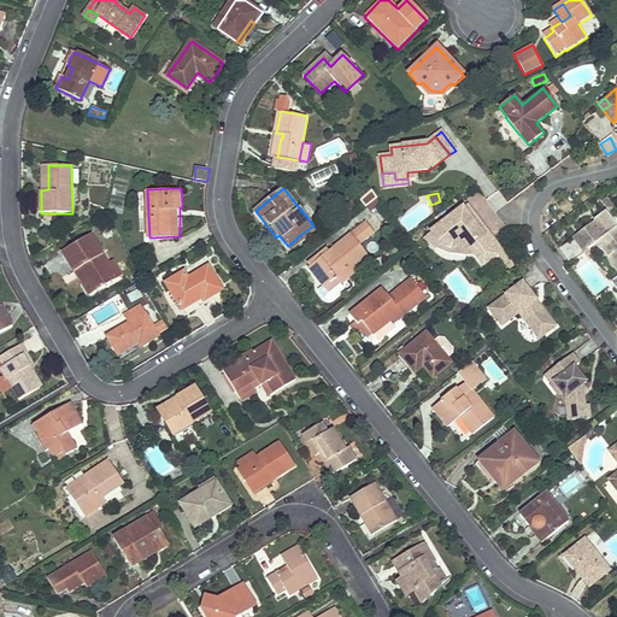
[(376,197),(365,205),(371,212),(382,204),(376,197)]
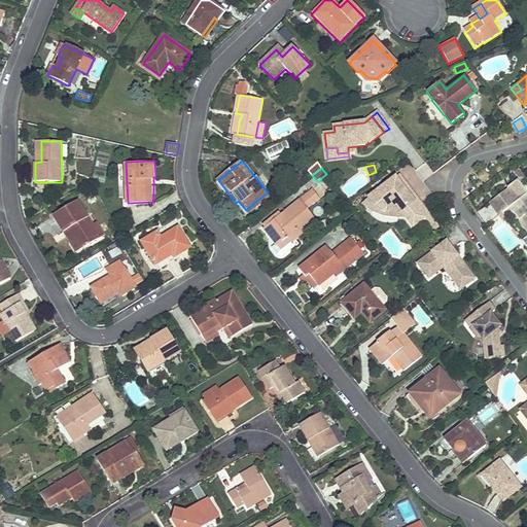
[(413,225),(428,213),(416,198),(413,201),(403,181),(398,174),(367,198),(372,204),(376,208),(380,211),(384,214),(386,214),(391,215),(398,215),(405,215),(413,225)]
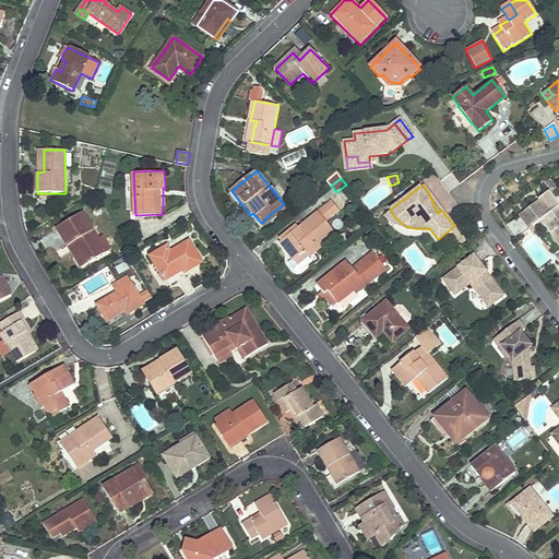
[(558,204),(558,202),(549,189),(538,198),(539,199),(524,210),(535,224),(540,219),(545,216),(547,219),(544,223),(550,233),(557,228),(558,230),(558,250),(555,254),(558,260),(558,204)]
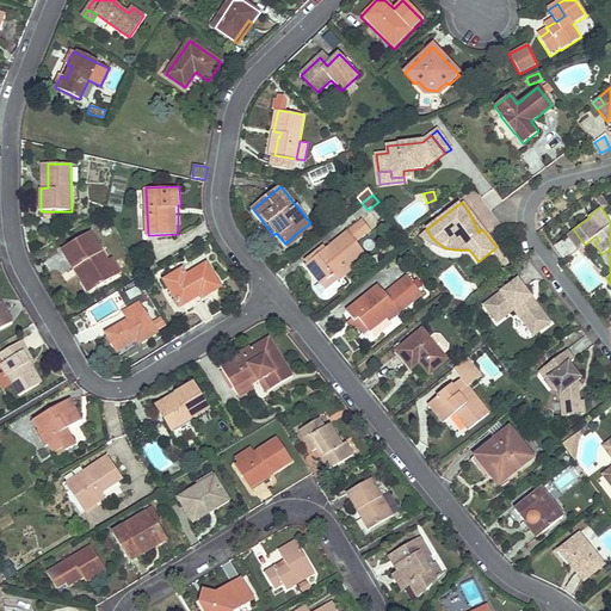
[(479,233),(482,229),(468,210),(479,233)]
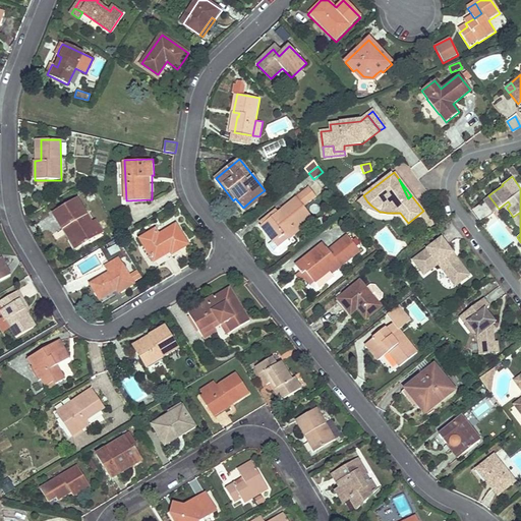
[(246,212),(268,193),(265,190),(253,198),(243,208),(246,212)]
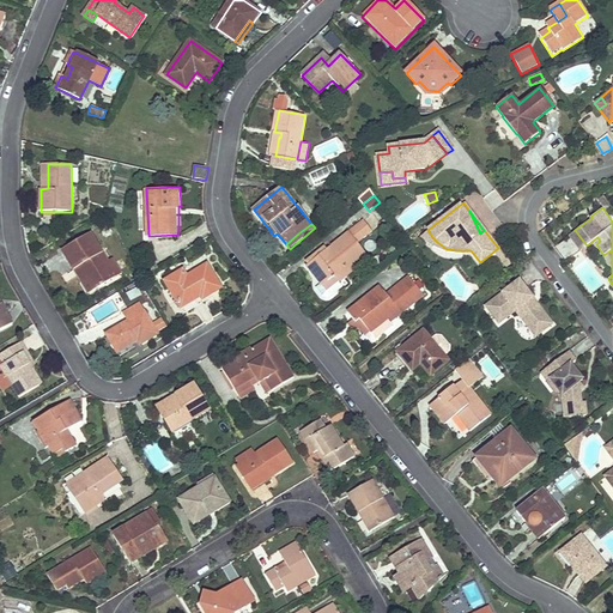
[(581,250),(587,246),(575,230),(569,235),(581,250)]
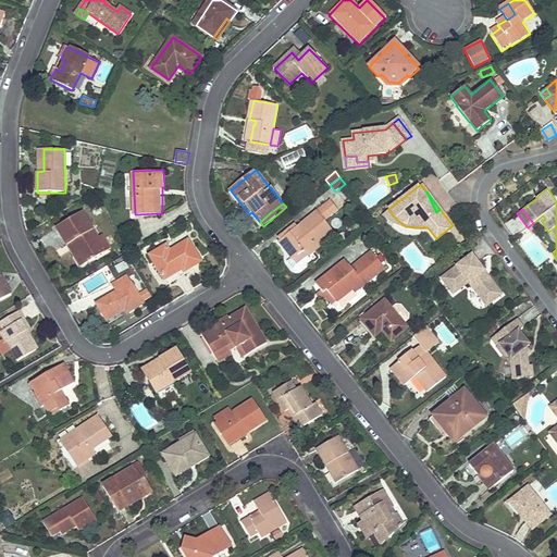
[(106,252),(83,212),(58,227),(81,267),(106,252)]
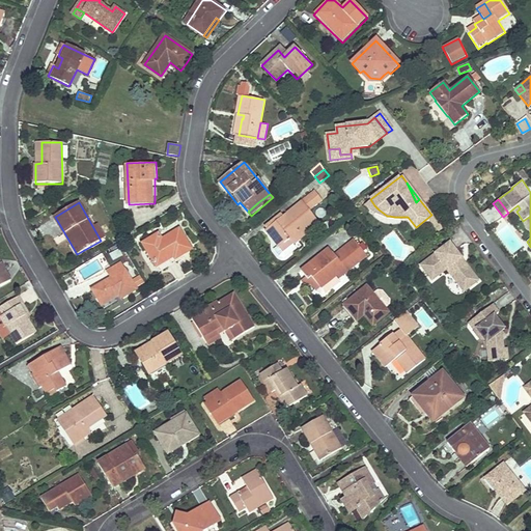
[(317,220),(291,242),(294,244),(319,223),(317,220)]
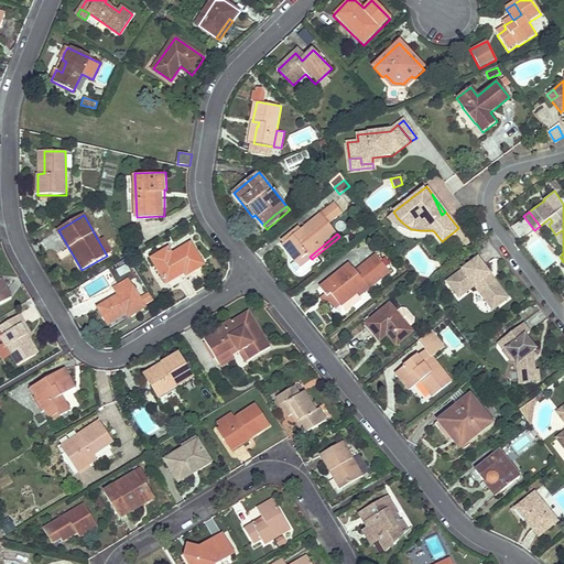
[(185,275),(204,264),(191,243),(172,255),(155,266),(166,283),(184,273),(185,275)]
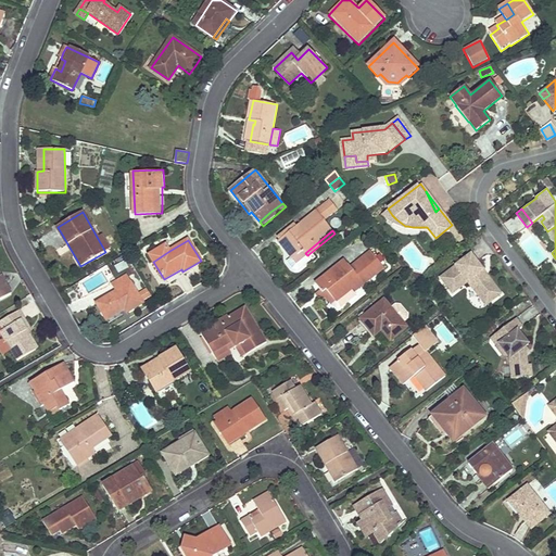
[(166,244),(149,254),(153,262),(169,251),(166,244)]
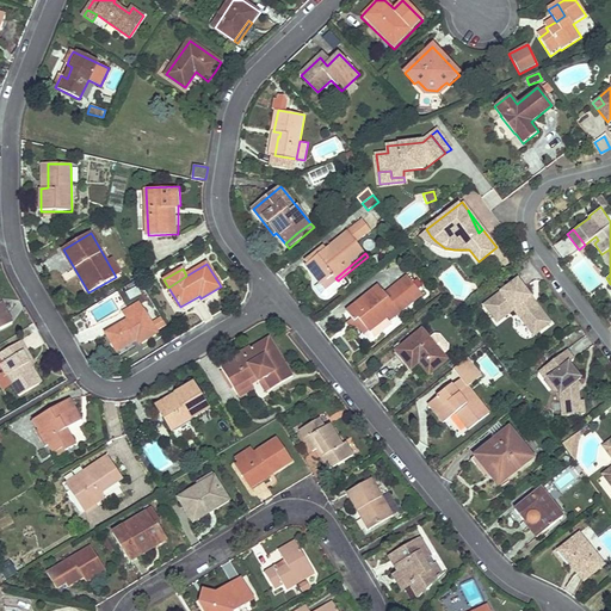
[(423,294),(408,276),(389,291),(393,297),(390,298),(380,287),(347,313),(352,320),(355,321),(352,322),(357,328),(358,327),(363,323),(369,332),(387,318),(389,321),(423,294)]
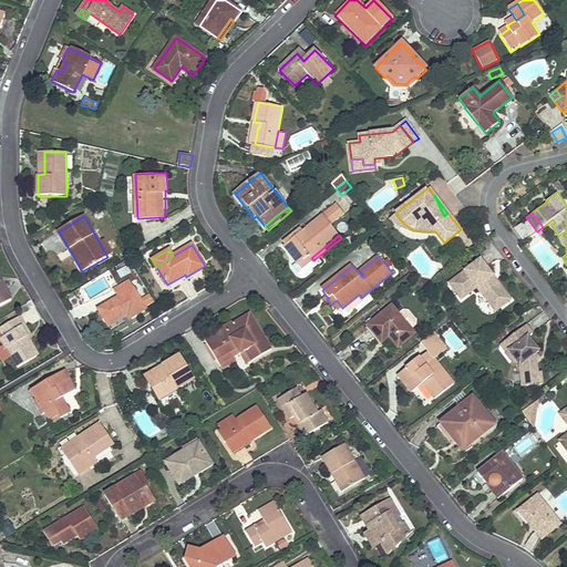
[(481,256),(450,279),(461,296),(476,284),(488,300),(495,296),(502,305),(511,298),(496,278),(494,280),(491,276),(493,274),(481,256)]
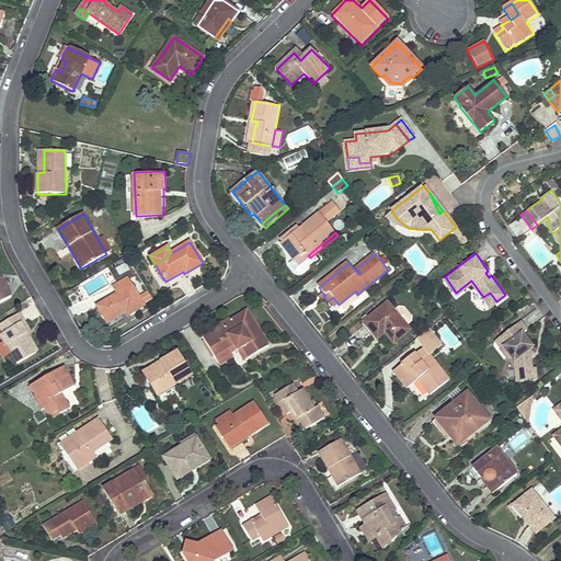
[(183,272),(165,282),(169,287),(186,276),(184,274),(183,272)]
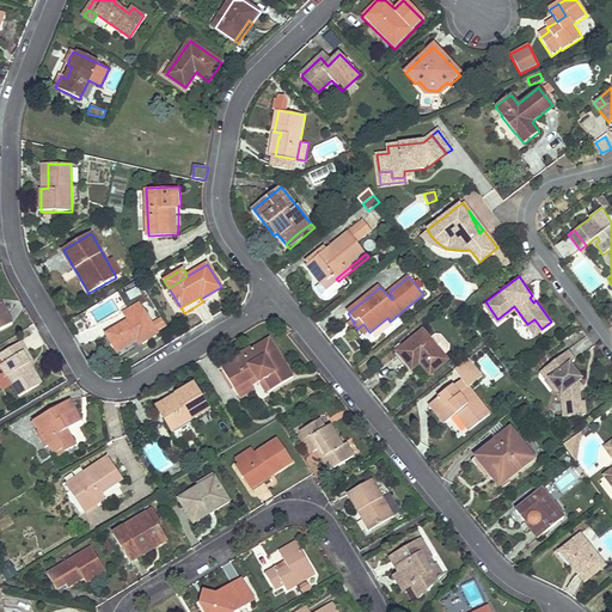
[(157,334),(148,319),(140,304),(124,313),(129,322),(106,334),(117,352),(136,340),(139,343),(157,334)]
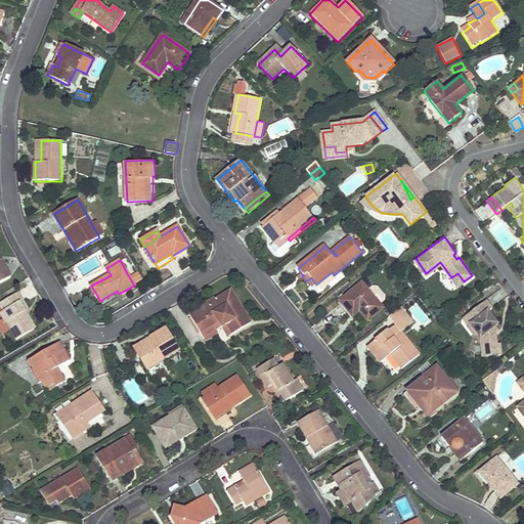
[(0,261),(0,285),(12,278),(3,261),(0,261)]
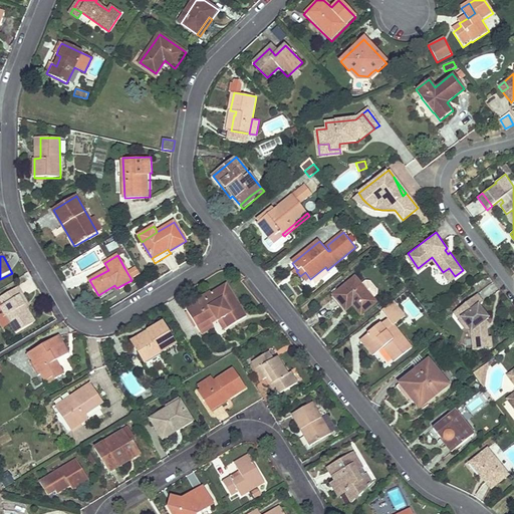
[(449,280),(455,276),(449,268),(443,272),(449,280)]
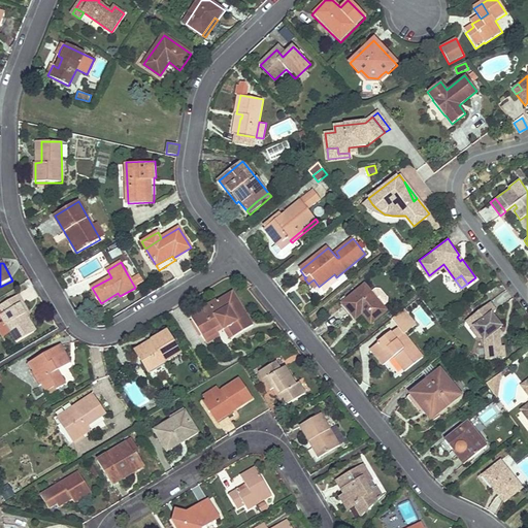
[(304,276),(300,279),(305,286),(308,284),(304,278),(306,277),(304,276)]
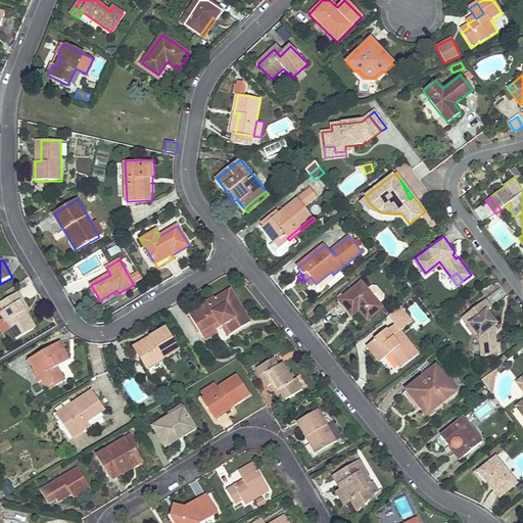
[(313,286),(316,284),(311,277),(306,280),(313,286)]
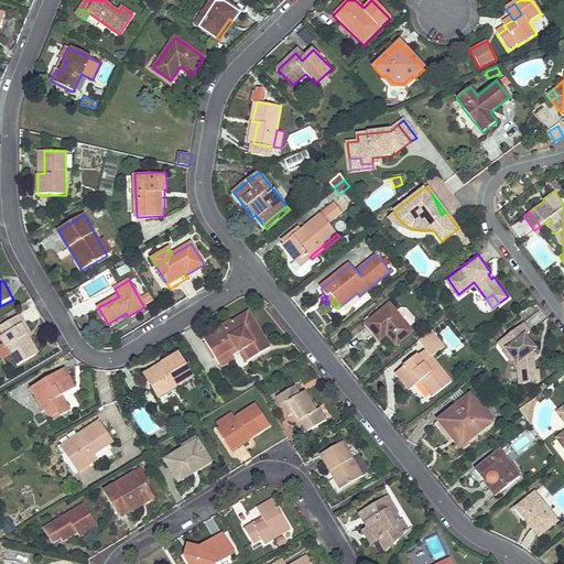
[(409,326),(415,320),(403,306),(398,312),(389,302),(362,326),(378,344),(384,338),(396,349),(414,333),(409,326)]
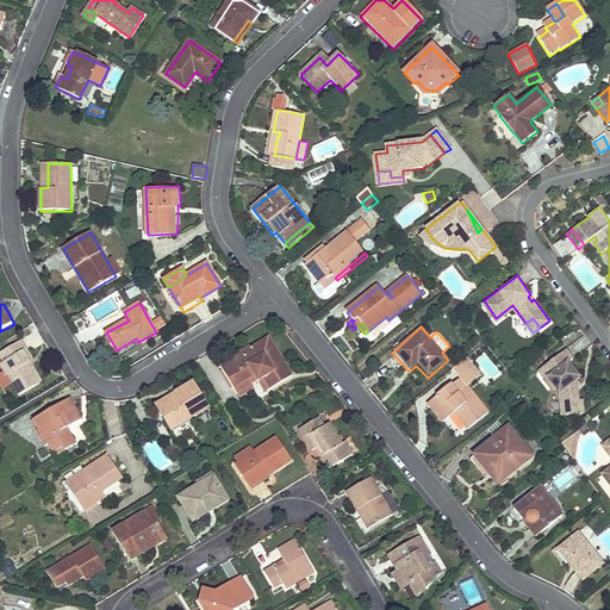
[(238,396),(265,379),(272,390),(293,378),(269,338),(222,367),(238,396)]
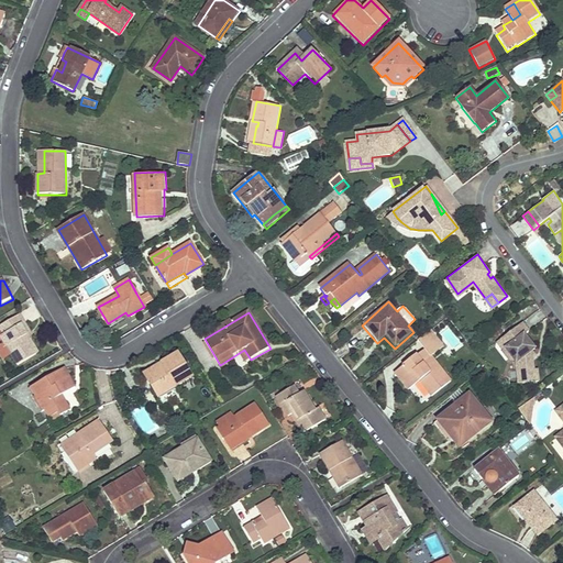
[(12,354),(20,365),(39,354),(30,338),(22,327),(25,323),(20,315),(0,327),(0,353),(3,360),(12,354)]
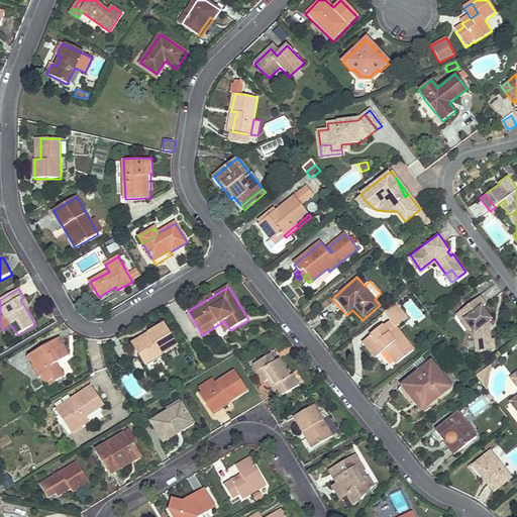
[(486,303),(480,295),(455,313),(461,321),(463,319),(471,328),(474,331),(476,351),(494,349),(493,338),(490,338),(489,331),(486,331),(486,323),(488,321),(491,319),(482,306),(486,303)]
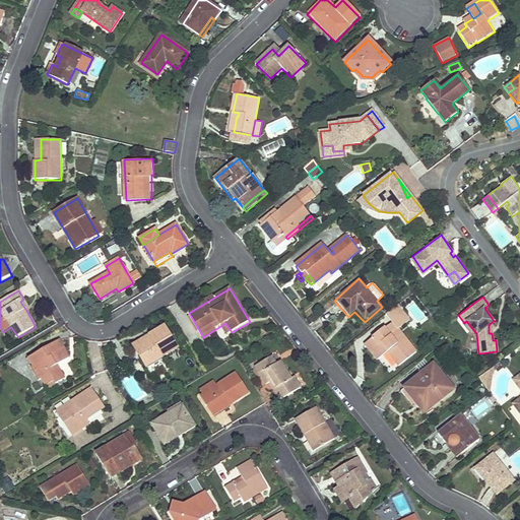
[(23,299),(20,302),(27,312),(30,310),(23,299)]
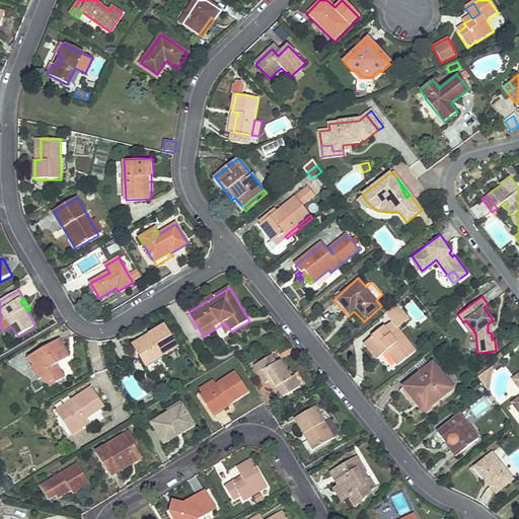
[(392,322),(404,312),(396,303),(385,313),(392,322)]
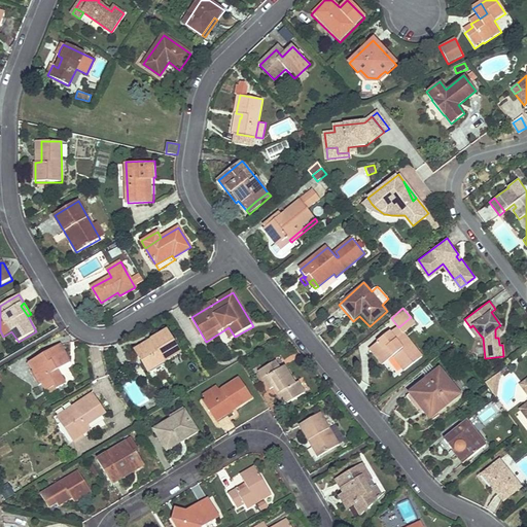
[(480,335),(472,325),(470,327),(478,336),(480,335)]
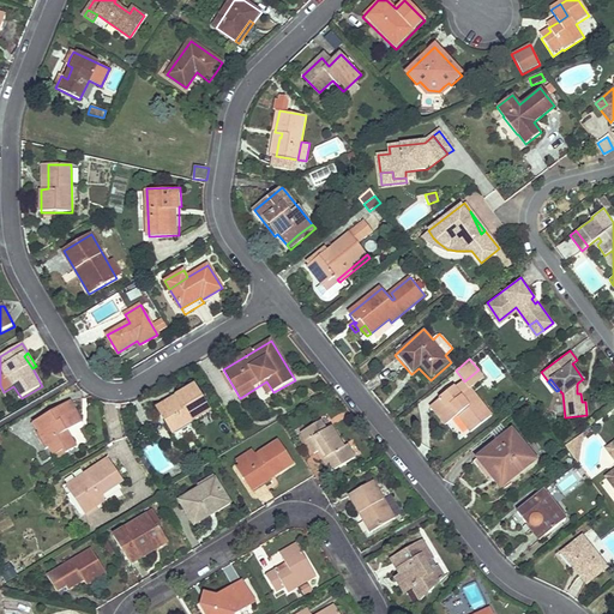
[(461,395),(469,387),(464,381),(456,389),(461,395)]
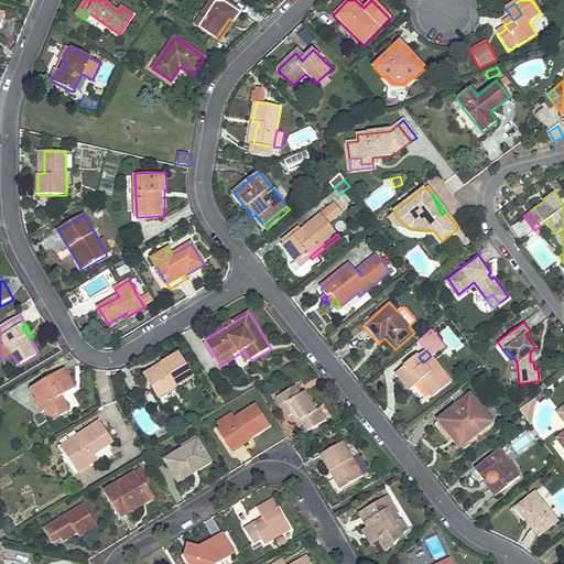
[(166,367),(147,378),(159,398),(192,378),(179,356),(164,365),(166,367)]
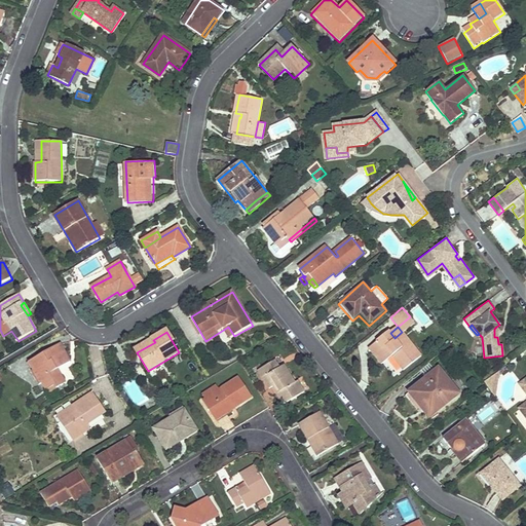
[(421,355),(403,332),(402,332),(395,338),(390,333),(389,332),(369,348),(381,365),(392,357),(403,370),(421,355)]
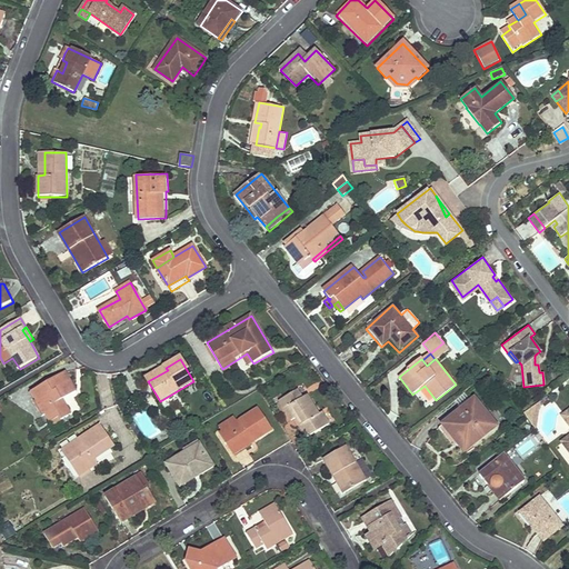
[(61,421),(66,418),(70,416),(62,400),(76,392),(70,381),(68,382),(63,375),(30,392),(36,402),(35,402),(42,417),(46,415),(50,422),(59,417),(61,421)]
